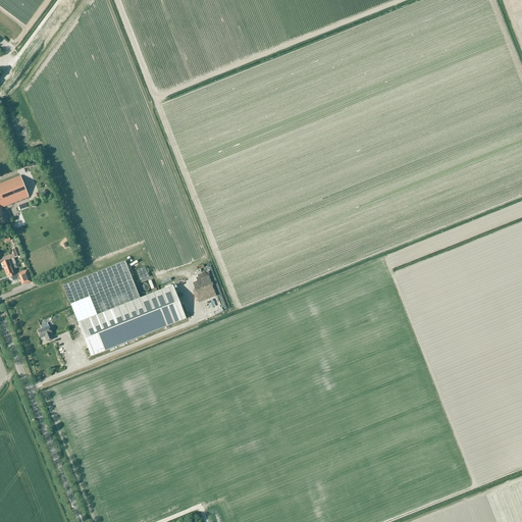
[(0,184),(0,208),(2,208),(29,198),(20,175),(0,184)]
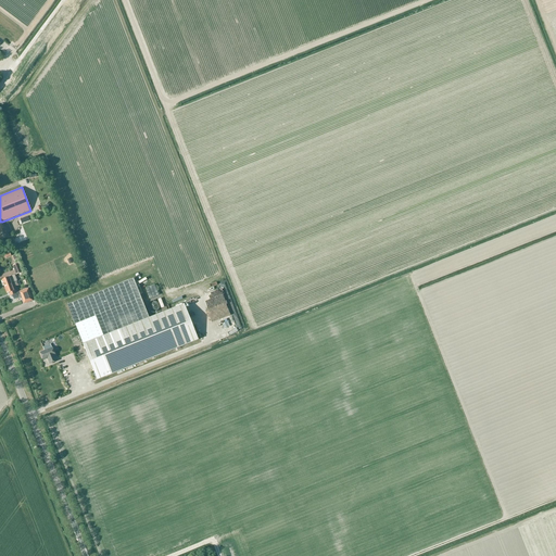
[(2,222),(0,222),(0,236),(1,240),(9,237),(8,234),(12,231),(9,224),(4,226),(2,222)]
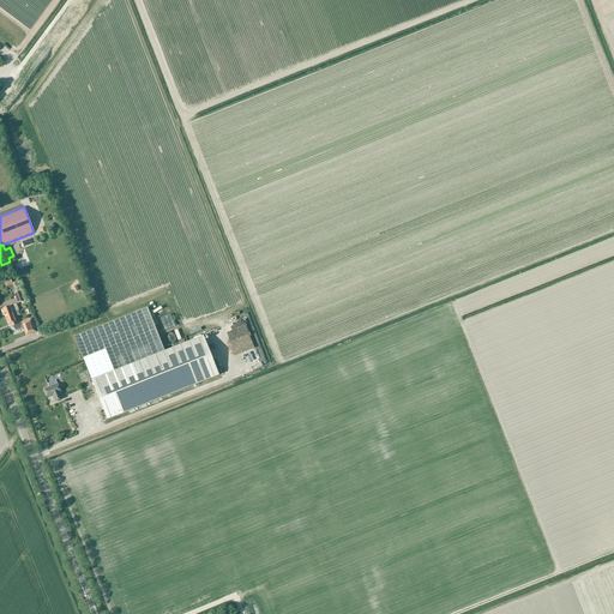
[(14,294),(18,304),(24,301),(20,290),(14,294)]
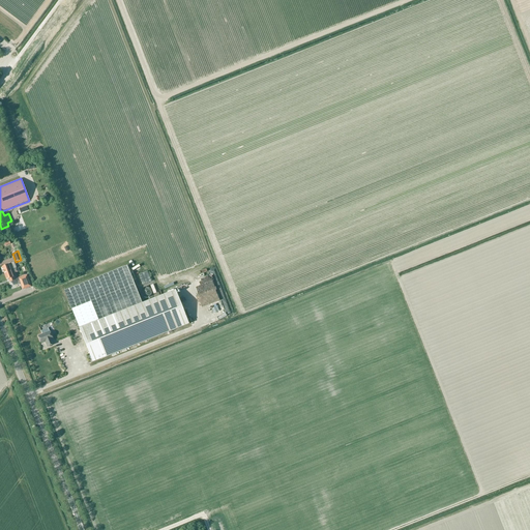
[(2,266),(4,273),(17,268),(15,262),(11,263),(11,264),(9,265),(9,264),(2,266)]
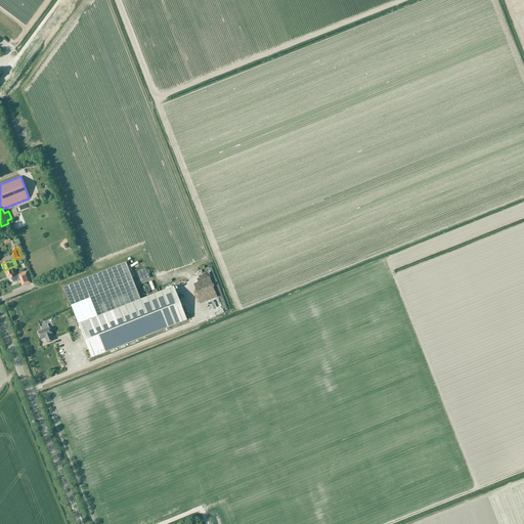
[(91,358),(186,320),(173,287),(141,300),(126,262),(63,288),(91,358)]
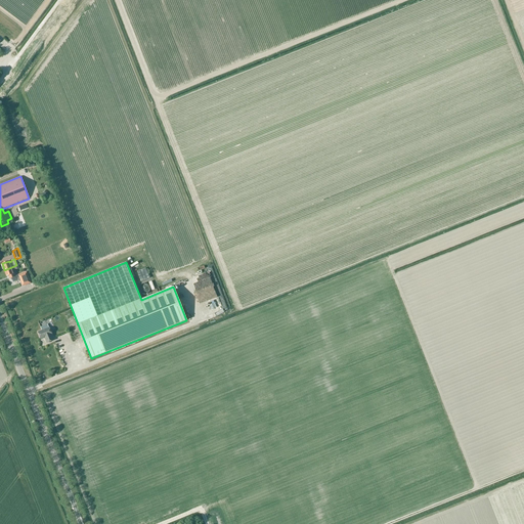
[(4,270),(7,276),(10,275),(11,278),(15,276),(14,273),(14,274),(12,270),(17,269),(16,265),(4,270)]
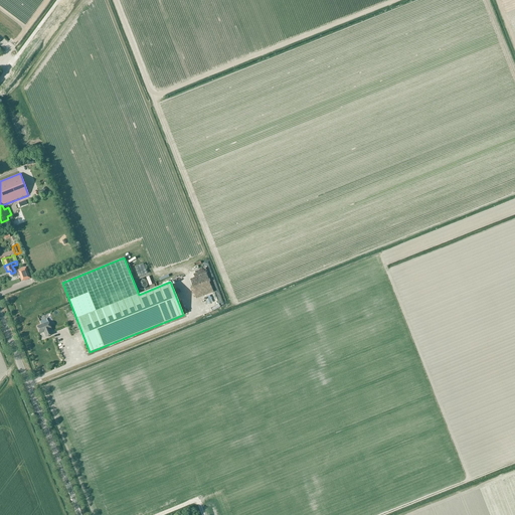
[(132,266),(135,274),(143,271),(140,263),(132,266)]
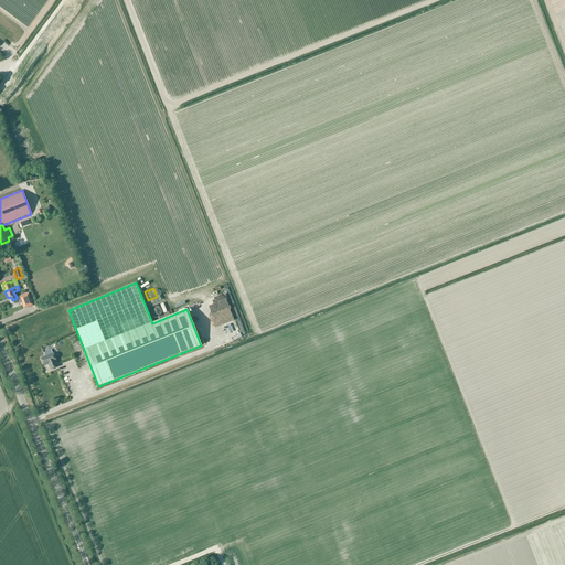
[(31,300),(30,297),(29,292),(20,296),(21,300),(22,300),(23,304),(31,300)]
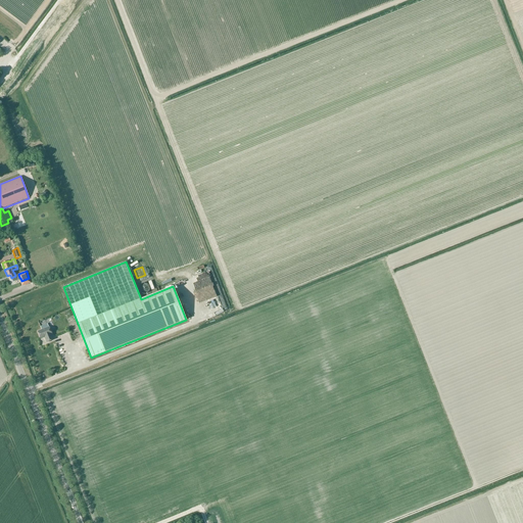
[(41,339),(45,337),(47,342),(53,340),(51,335),(52,334),(49,327),(47,324),(41,327),(42,330),(38,332),(41,339)]
